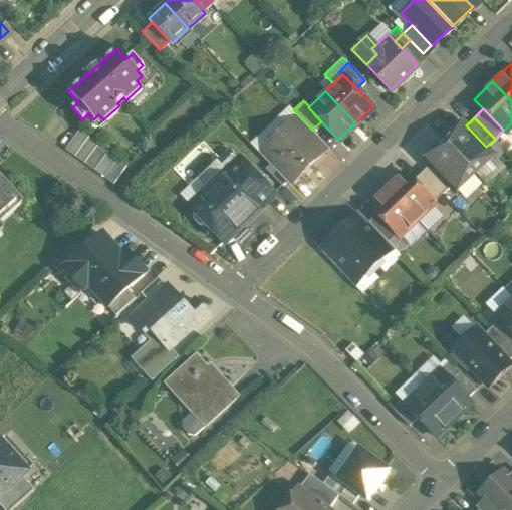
[(299,133),(288,121),(266,143),(277,154),(295,174),(296,174),(318,154),(317,153),(299,133)]
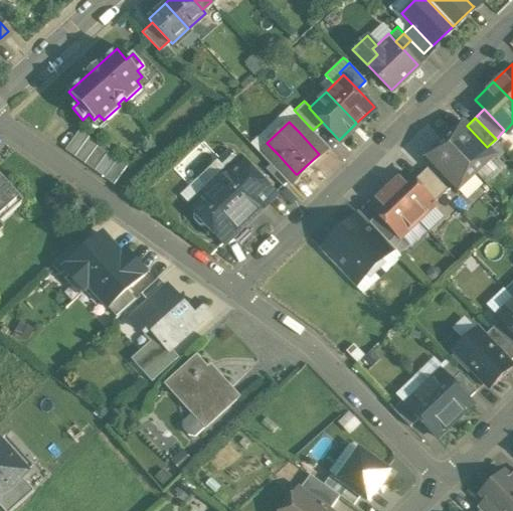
[(467,126),(463,122),(444,140),(474,172),(493,153),(467,126)]
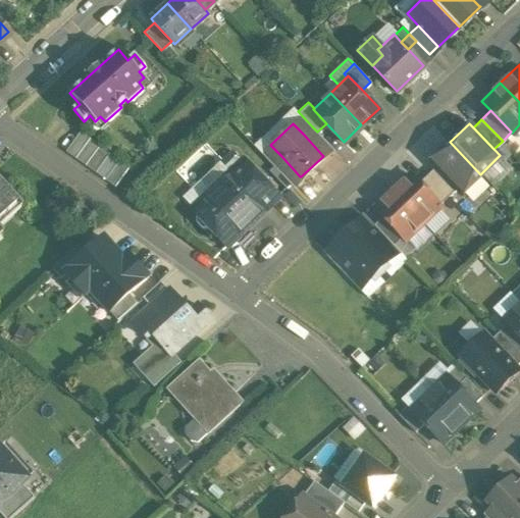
[(317,132),(312,126),(304,135),(322,155),(331,146),(317,132)]
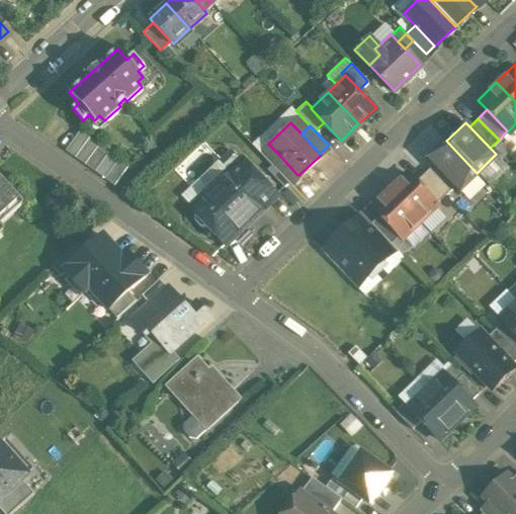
[(118,151),(80,134),(71,154),(120,176),(126,163),(115,158),(118,151)]
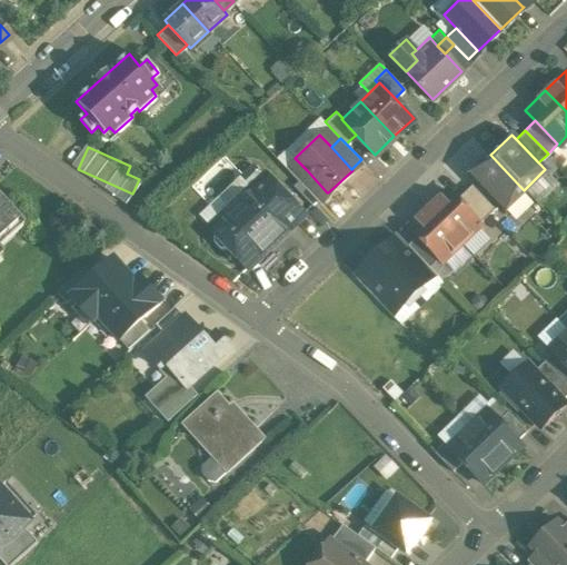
[(524,190),(490,155),(469,175),(475,180),(497,204),(504,209),(524,190)]
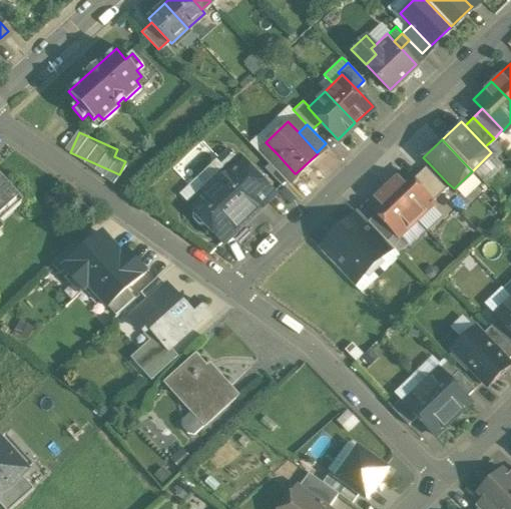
[(227,146),(178,192),(189,203),(237,157),(227,146)]
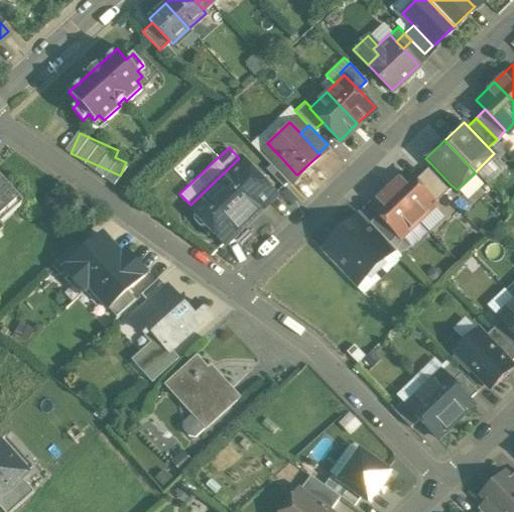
[(278,154),(269,162),(288,182),(296,174),(278,154)]
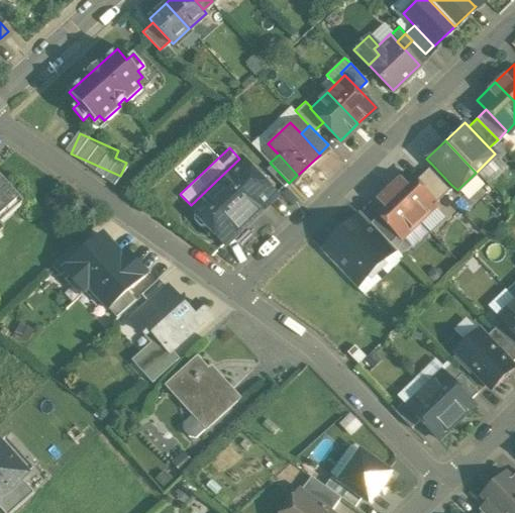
[(239,159),(191,205),(197,211),(194,214),(193,219),(199,225),(204,225),(207,222),(224,240),(237,227),(238,223),(246,214),(250,215),(273,194),(239,159)]
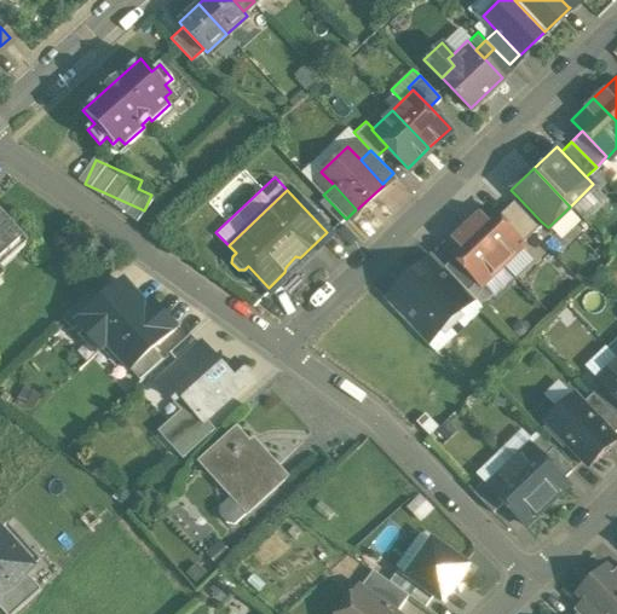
[(541,221),(517,196),(506,206),(531,231),(541,221)]
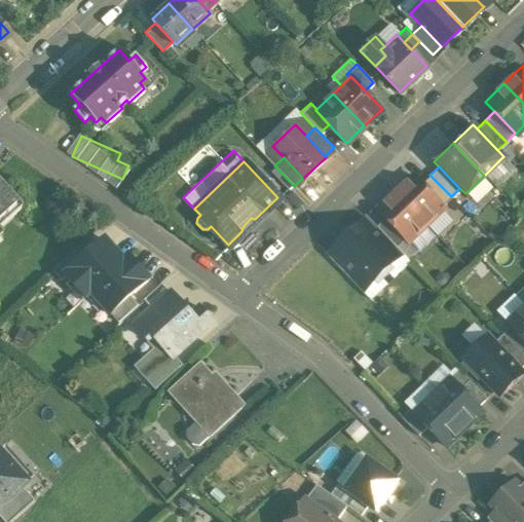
[(412,174),(394,191),(425,223),(443,207),(442,206),(421,183),(412,174)]
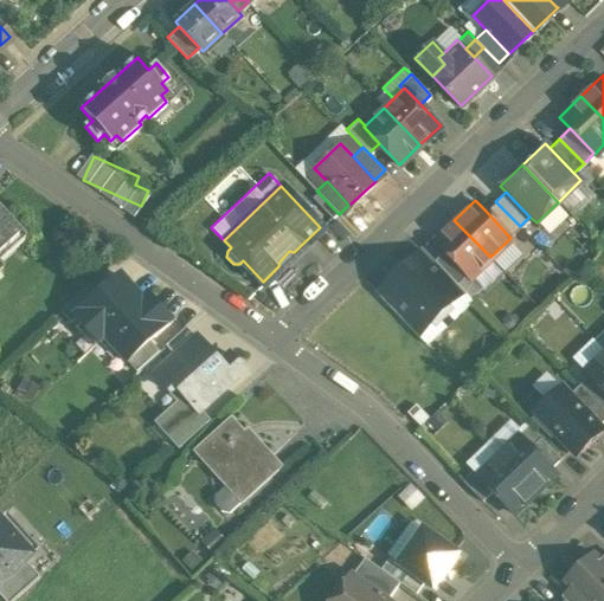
[(520,226),(495,201),(486,211),(509,237),(520,226)]
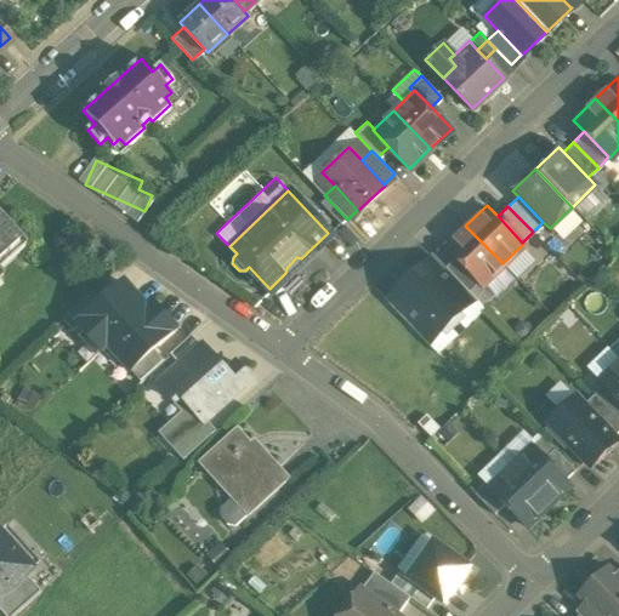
[(0,256),(18,240),(0,220),(0,256)]
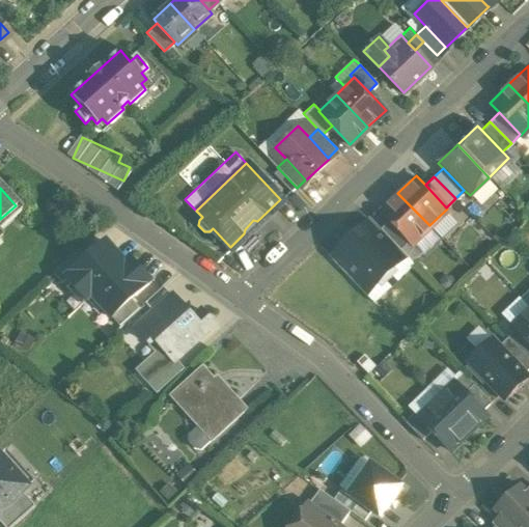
[(429,225),(397,193),(380,210),(389,219),(409,240),(412,243),(412,242),(429,225)]
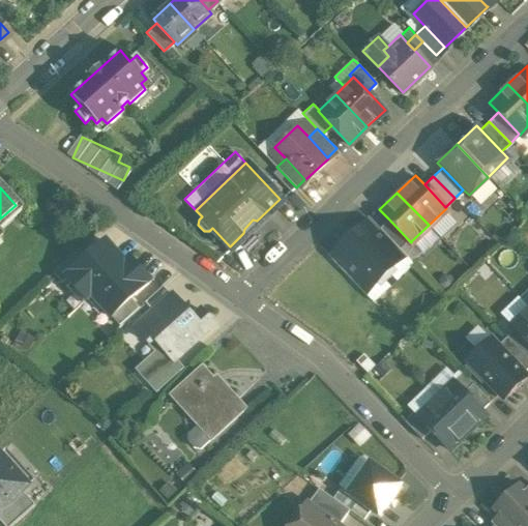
[(379,227),(370,218),(361,227),(394,261),(403,253),(379,227)]
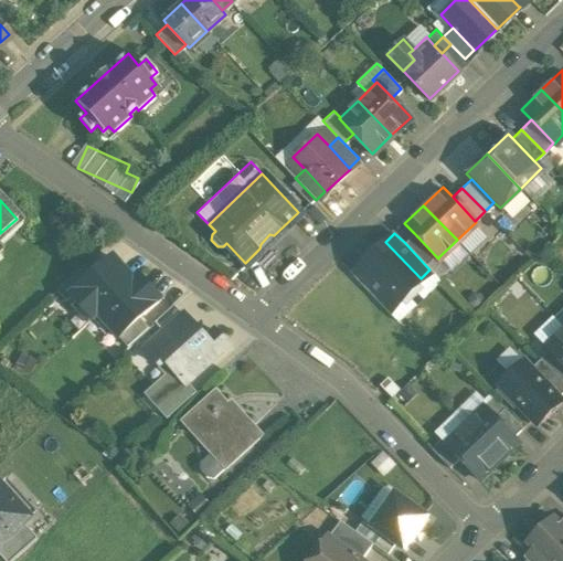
[(435,255),(414,233),(404,242),(425,264),(435,255)]
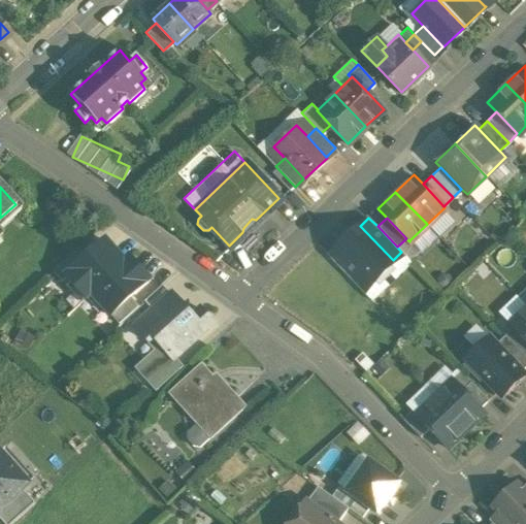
[(360,226),(337,248),(370,282),(393,260),(360,226)]
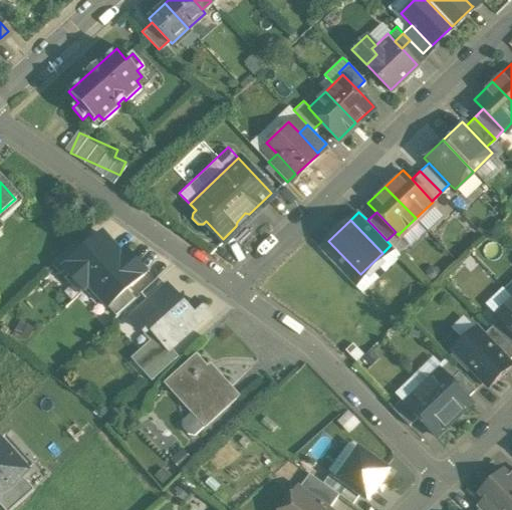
[(399,235),(396,232),(387,240),(391,245),(398,252),(408,243),(399,234),(399,235)]
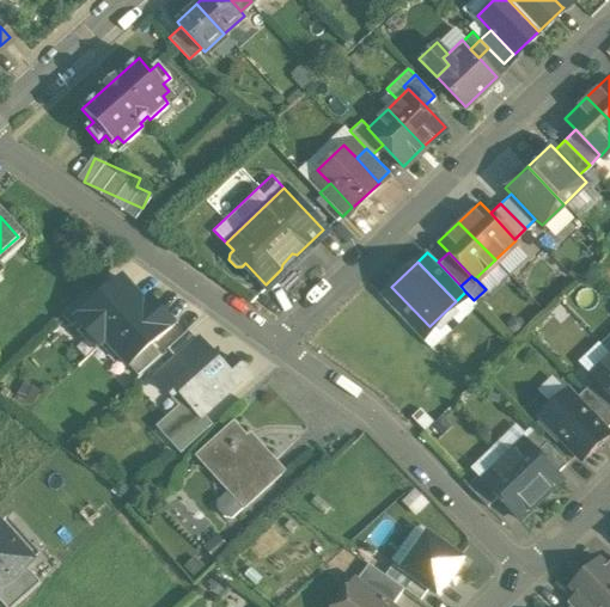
[(75,319),(99,344),(105,339),(144,304),(120,277),(99,298),(75,319)]
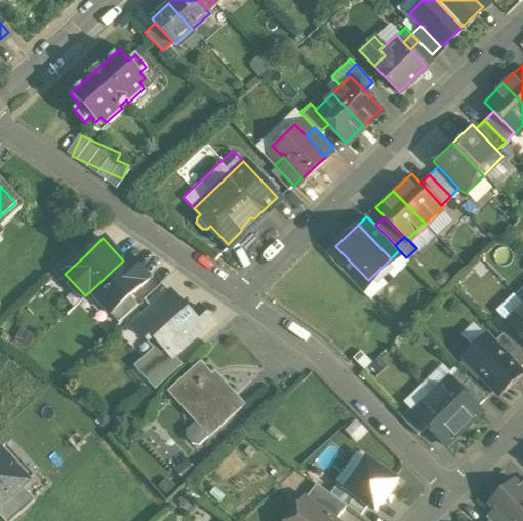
[(65,274),(85,255),(77,246),(52,269),(61,278),(65,274)]
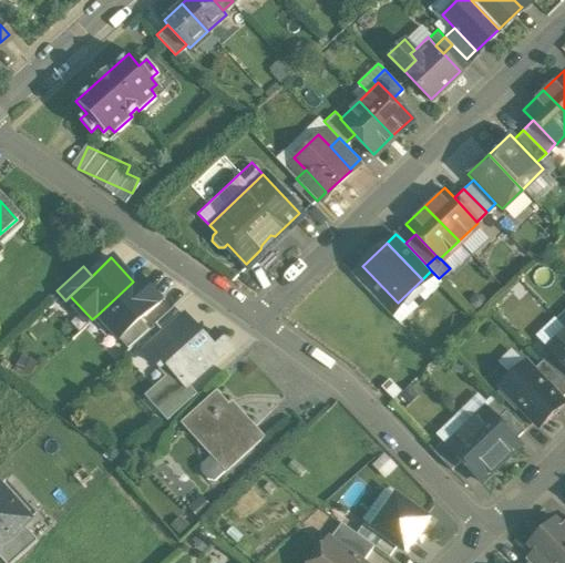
[(398,303),(362,266),(353,275),(388,311),(398,303)]
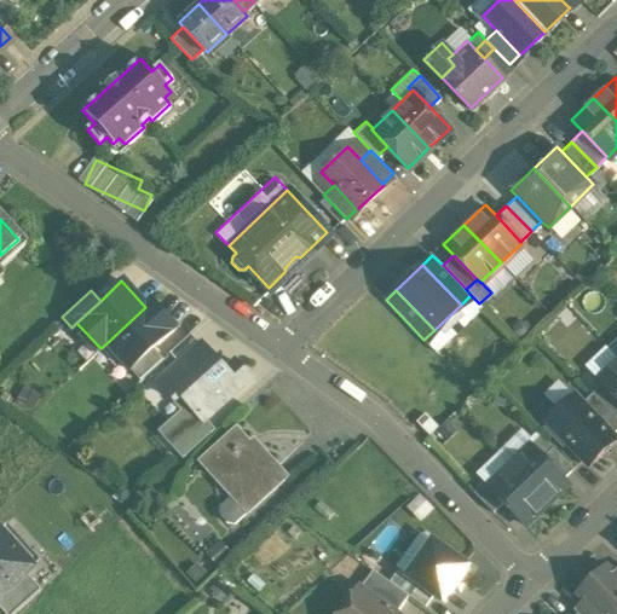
[(145,307),(107,343),(130,368),(153,347),(174,326),(151,301),(145,307)]
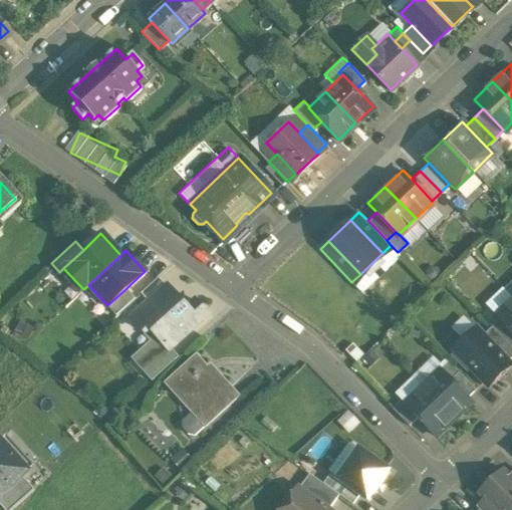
[(157,275),(140,291),(148,300),(165,284),(157,275)]
